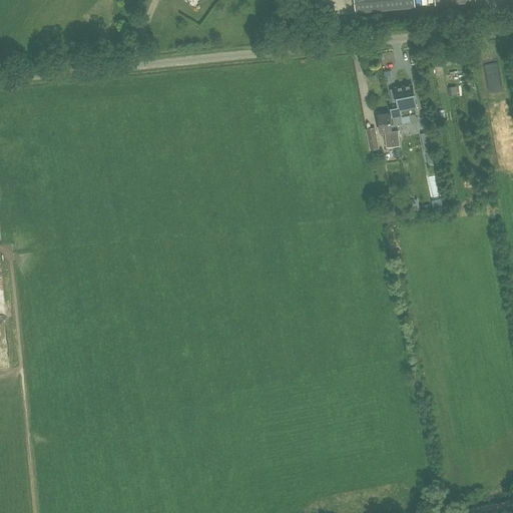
[(354,0),(356,13),(416,7),(414,0),(354,0)]
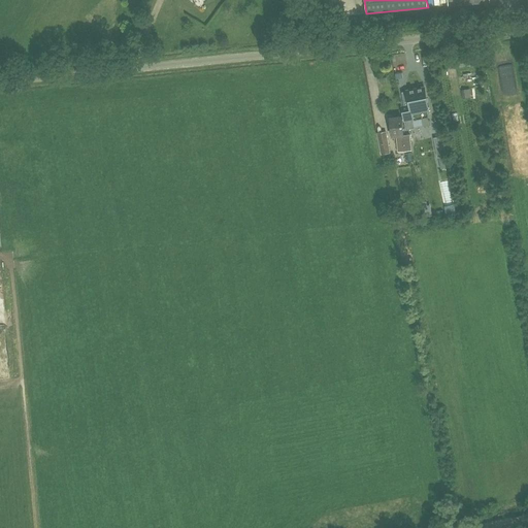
[(457,58),(458,66),(472,64),(472,57),(457,58)]
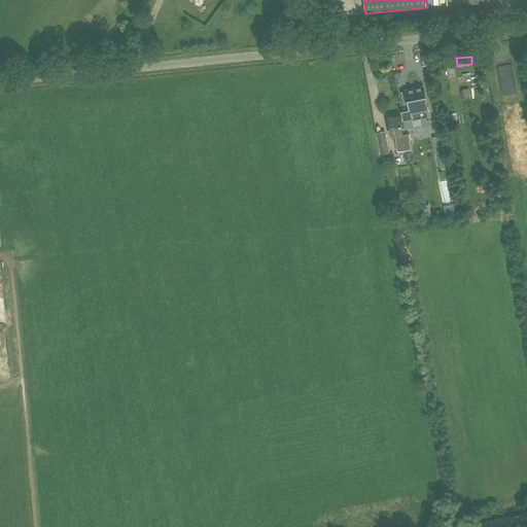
[(422,127),(431,125),(427,109),(428,108),(428,107),(427,107),(423,88),(406,91),(406,92),(400,92),(403,106),(400,107),(406,130),(414,129),(413,120),(420,119),(422,127)]
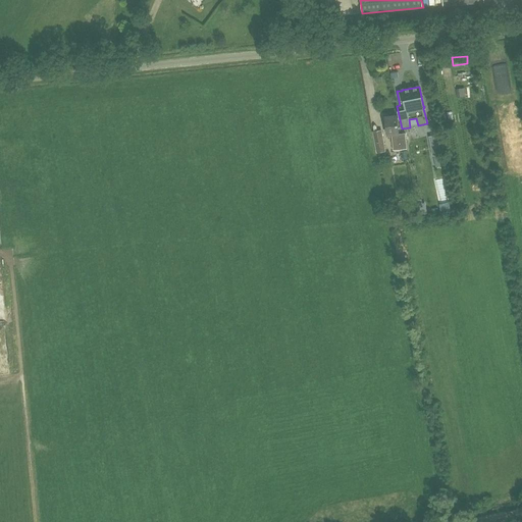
[(397,116),(385,117),(387,135),(392,135),(393,150),(400,149),(398,134),(399,134),(397,116)]
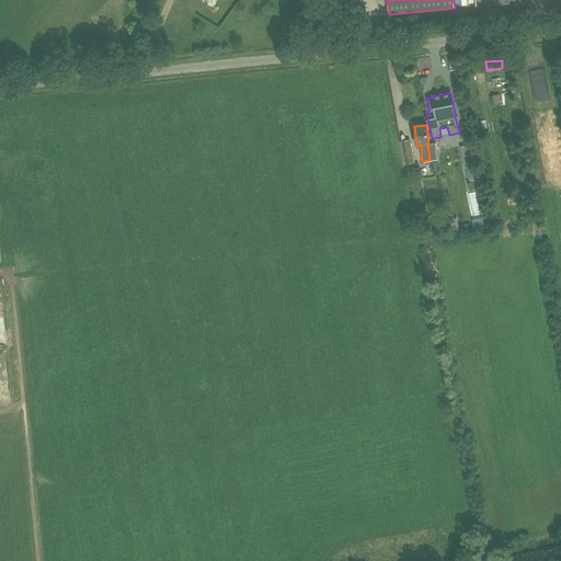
[(414,162),(410,140),(400,141),(404,164),(414,162)]
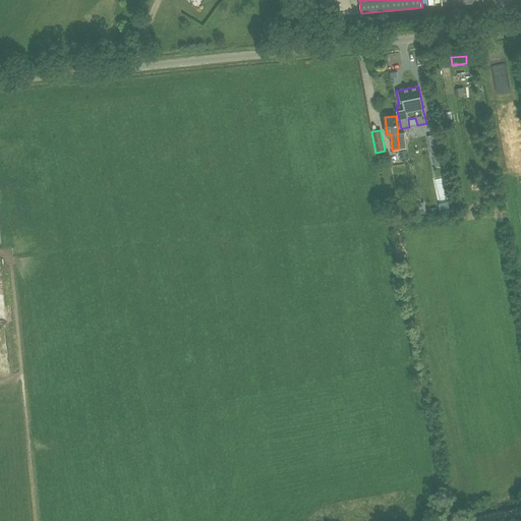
[(398,133),(397,133),(399,149),(400,149),(406,148),(404,132),(398,133)]
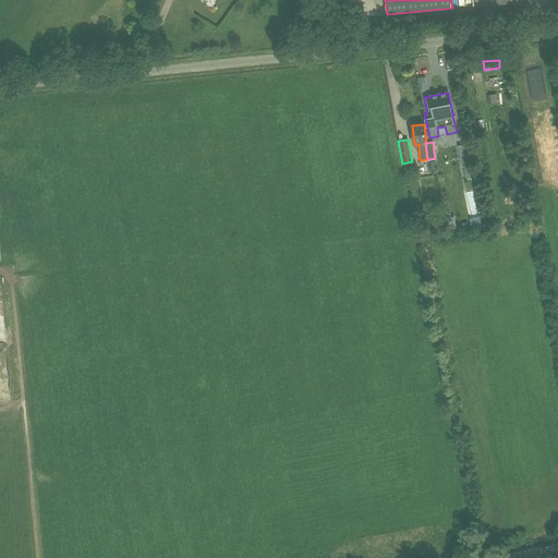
[(459,144),(462,165),(471,162),(466,143),(459,144)]
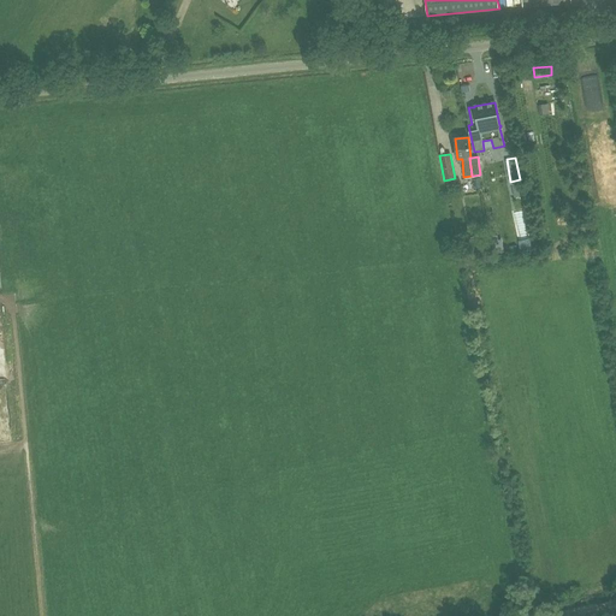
[(511,212),(520,241),(528,238),(521,209),(511,212)]
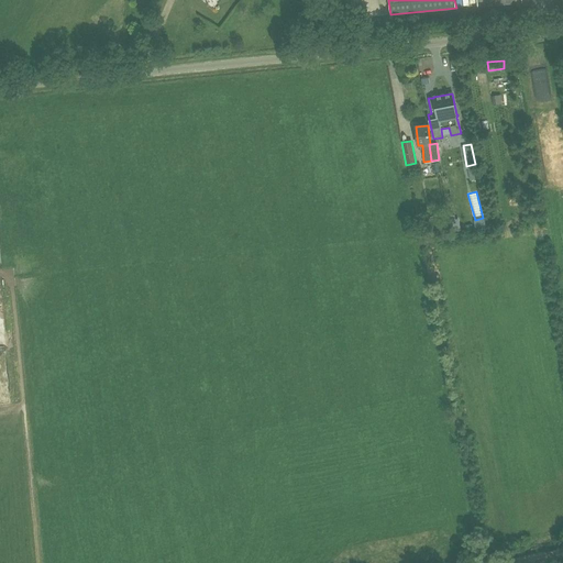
[(454,214),(449,216),(451,233),(461,231),(459,219),(455,219),(454,214)]
